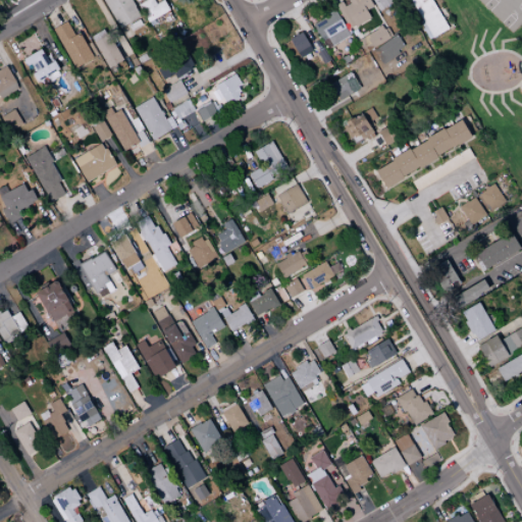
[(119,29),(103,0),(131,0),(135,6),(135,7),(140,16),(119,29)]
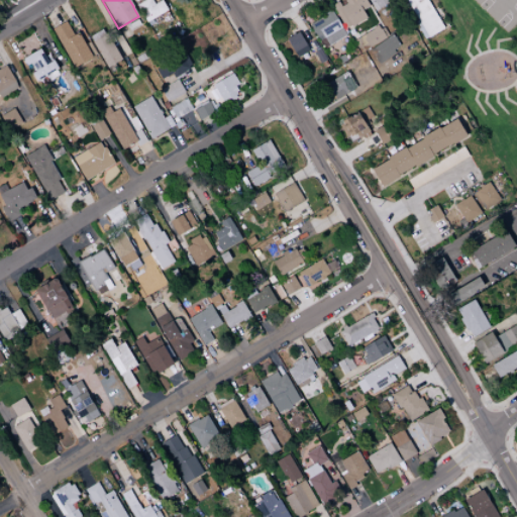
[(135,5),(143,0),(150,0),(153,4),(160,0),(162,0),(168,10),(160,14),(146,22),(135,5)]
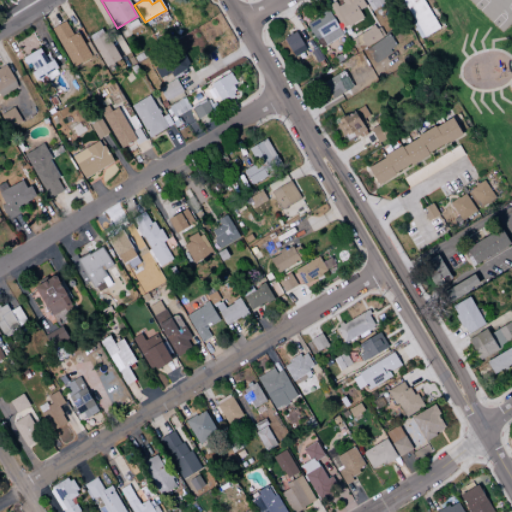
[(329,5),(335,1),(336,3),(340,0),(362,0),(366,6),(359,10),(363,17),(348,26),(348,25),(342,28),(329,5)]
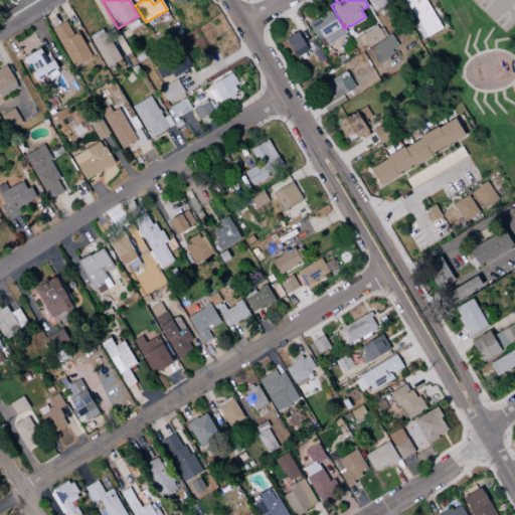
[(388,0),(389,1),(383,5),(373,11),(366,0),(388,0)]
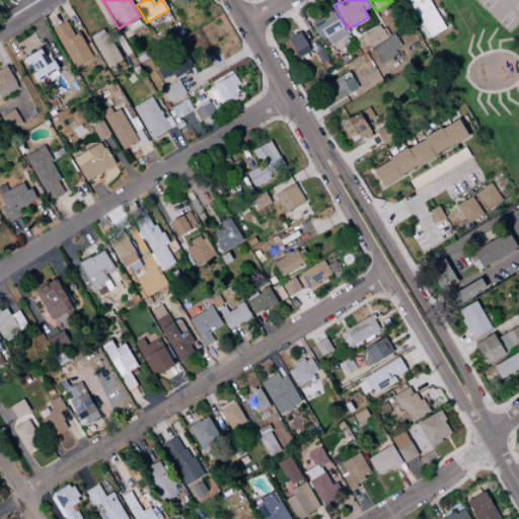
[(431,38),(408,0),(429,0),(446,28),(431,38)]
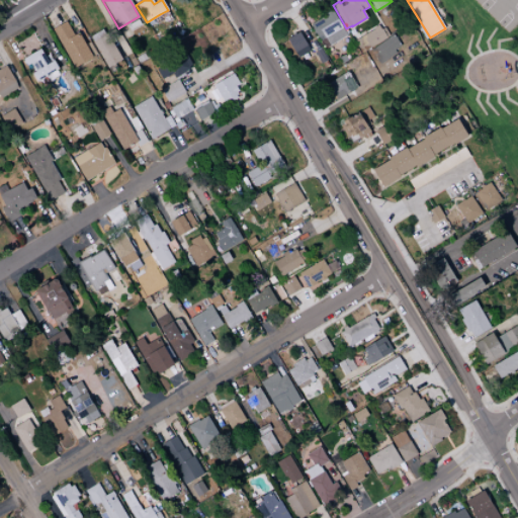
[(310,24),(325,15),(324,14),(332,10),(347,35),(330,46),(329,46),(323,49),(316,36),(317,36),(310,24)]
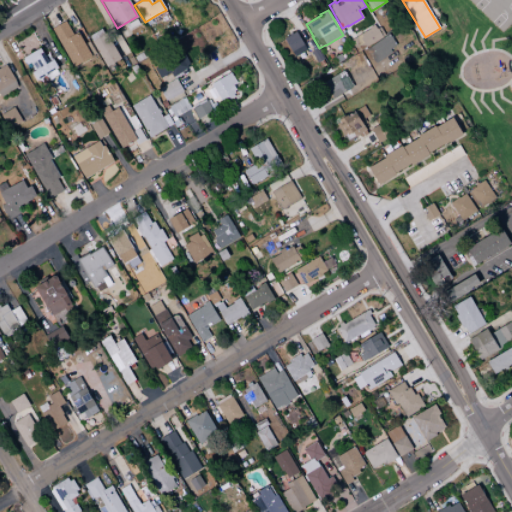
[(378,21),(384,18),(391,30),(385,33),(378,21)]
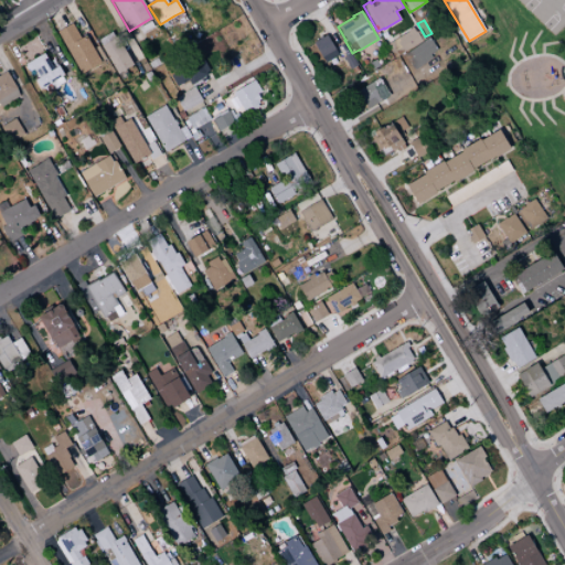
[(139,28),(150,21),(153,27),(142,33),(139,28)]
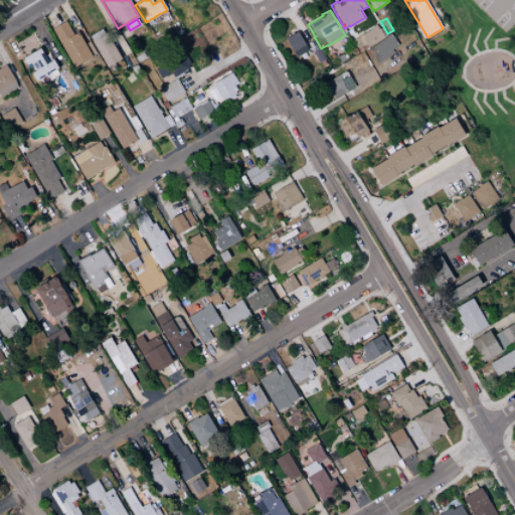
[(51,29),(65,21),(73,35),(77,32),(93,57),(73,67),(51,29)]
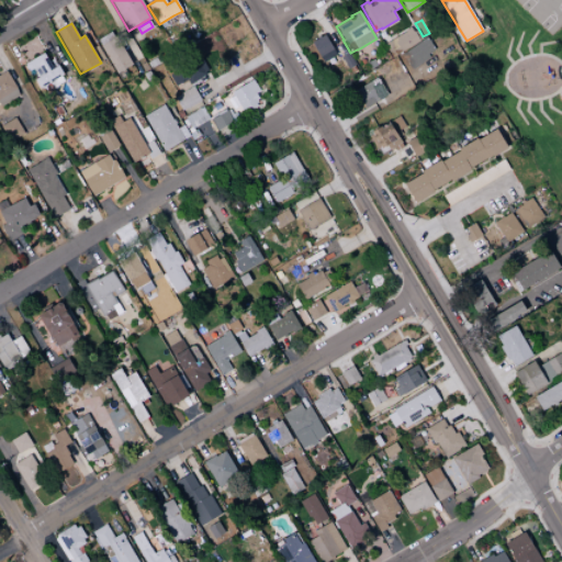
[(384,44),(405,32),(405,31),(411,27),(413,32),(414,31),(415,32),(420,41),(392,57),(384,44)]
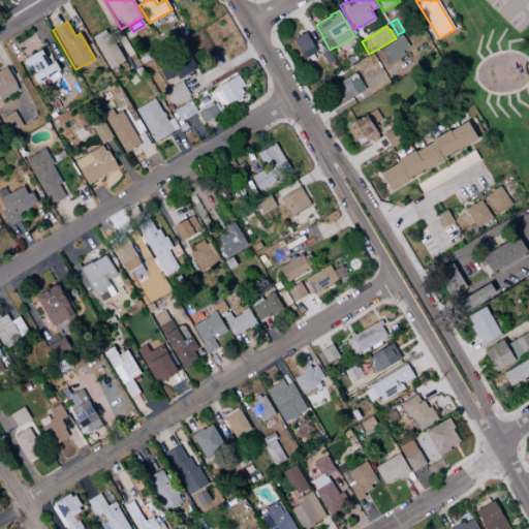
[(95,42),(92,37),(104,30),(107,35),(95,42)]
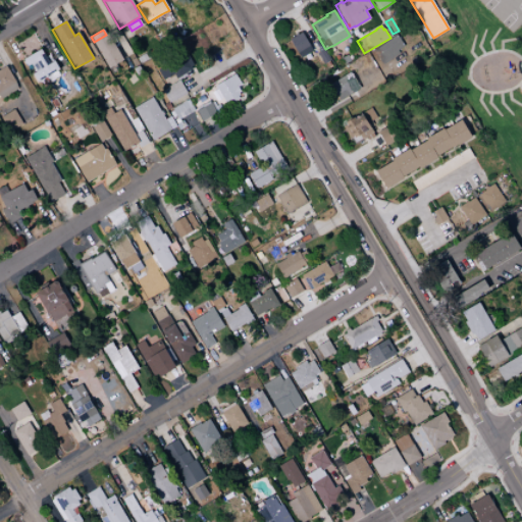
[(289,40),(302,32),(313,51),(300,58),(289,40)]
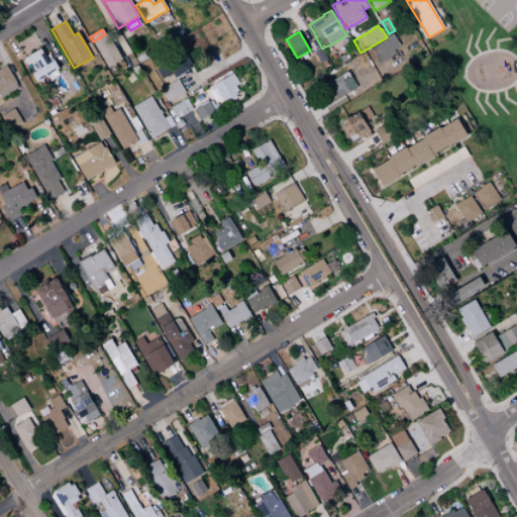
[(92,42),(93,41),(105,34),(106,33),(122,60),(121,60),(107,68),(92,42)]
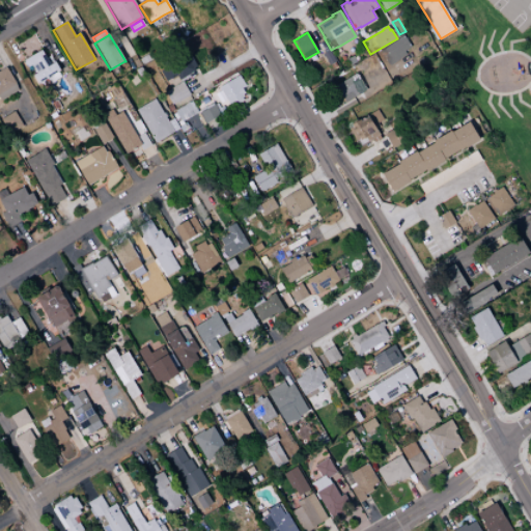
[(402,37),(409,46),(403,50),(397,42),(402,37)]
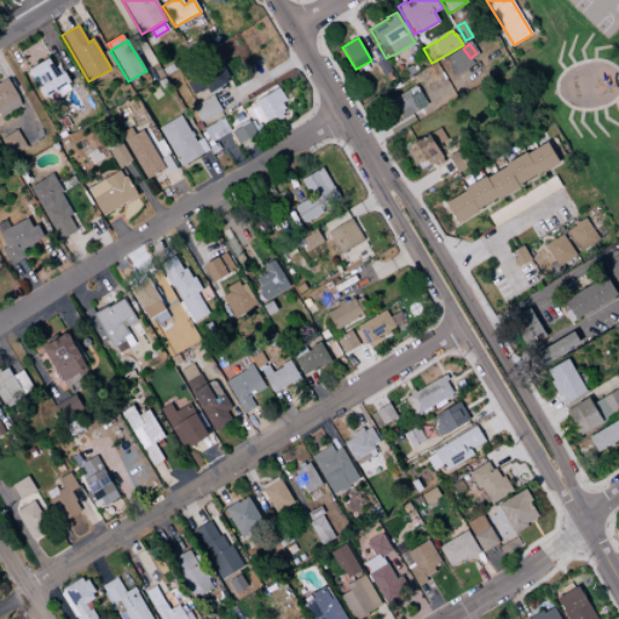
[(462,46),(463,48),(470,58),(470,59),(451,73),(443,59),(462,46)]
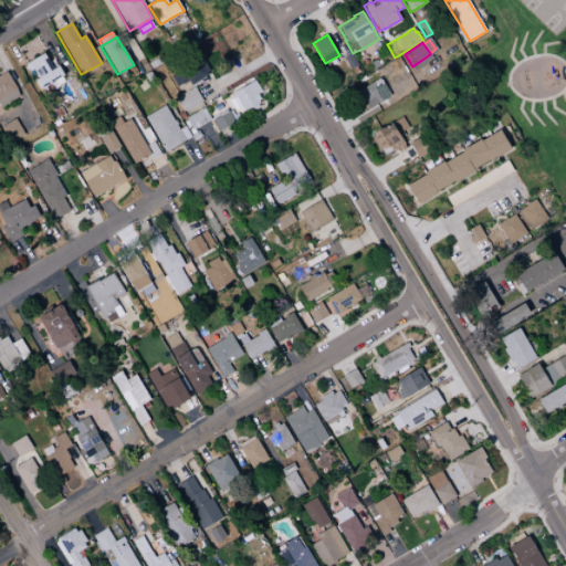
[(40,90),(34,80),(44,75),(39,65),(28,72),(24,66),(25,66),(24,64),(44,53),(53,69),(59,66),(64,75),(40,90)]
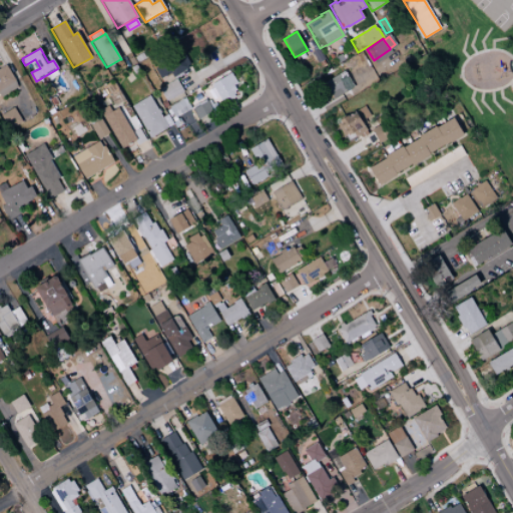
[(312,52),(318,48),(324,59),(318,62),(312,52)]
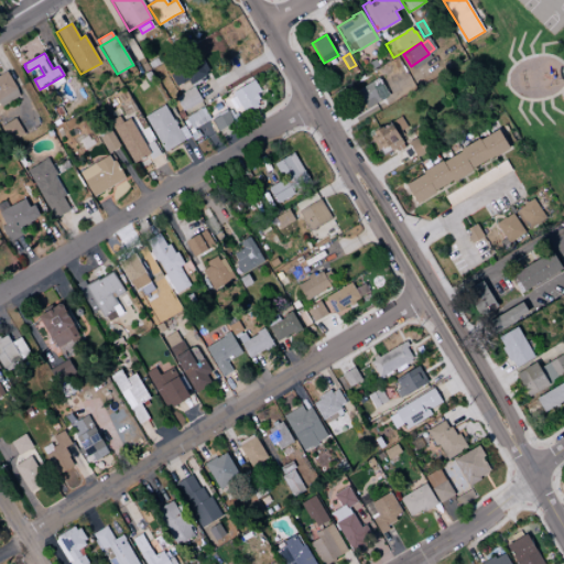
[(202,57),(208,71),(206,72),(207,75),(204,76),(206,79),(202,83),(199,79),(190,85),(187,80),(181,84),(181,83),(175,86),(170,75),(174,72),(175,71),(174,68),(195,57),(197,60),(202,57)]
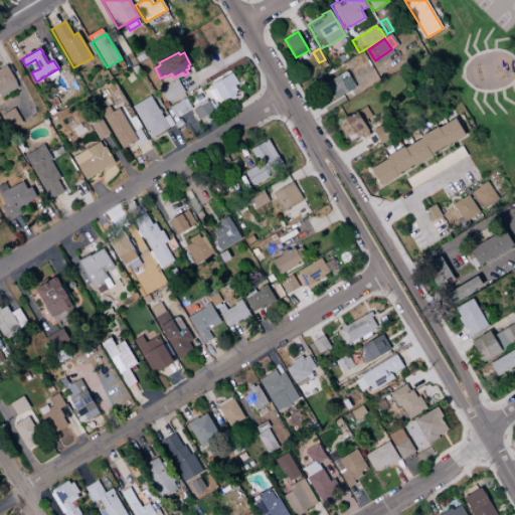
[(343,52),(347,60),(340,64),(336,56),(343,52)]
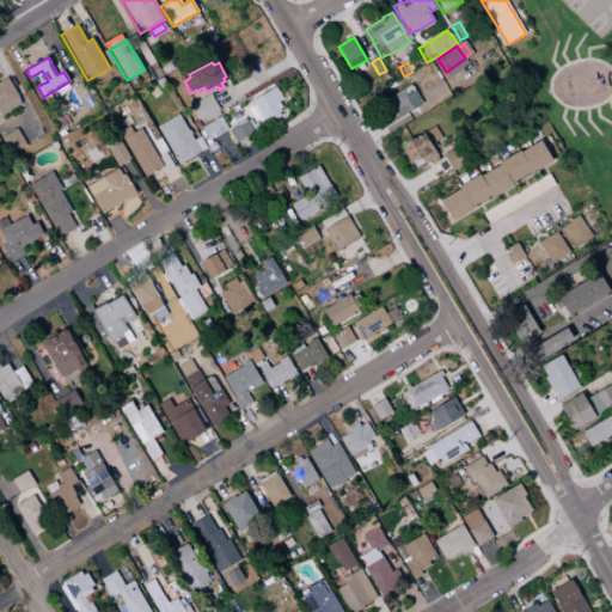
[(0,80),(6,78),(17,96),(22,104),(0,116),(0,80)]
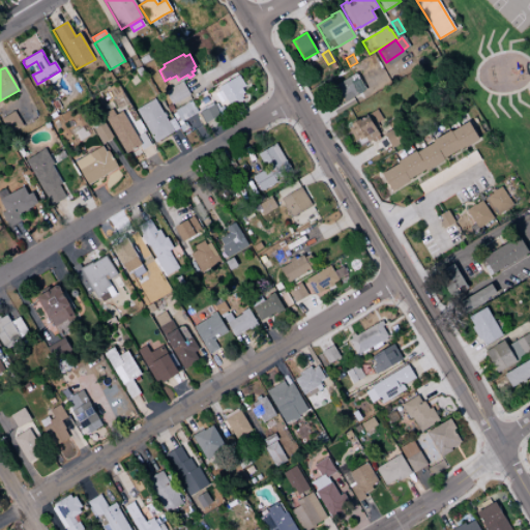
[(355,72),(365,89),(352,97),(350,93),(343,97),(335,85),(355,72)]
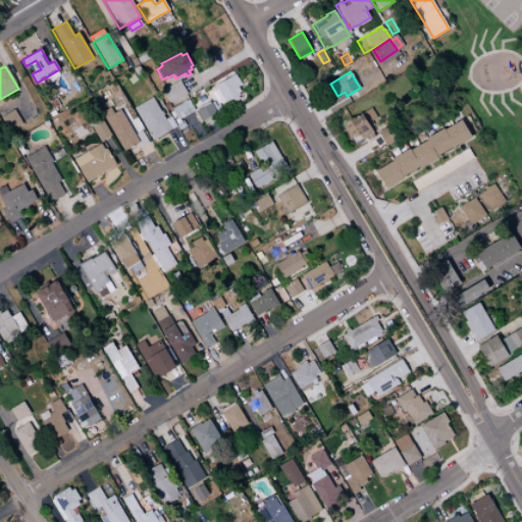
[(225,103),(215,86),(228,77),(229,81),(232,79),(241,91),(238,93),(239,95),(225,103)]
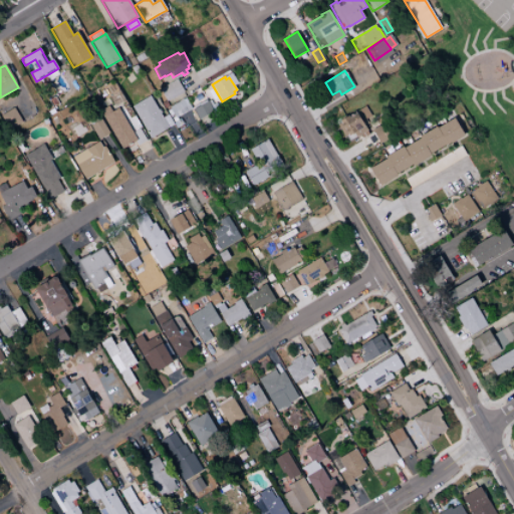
[(160,89),(165,86),(164,85),(177,79),(184,92),(171,99),(171,98),(166,101),(160,89)]
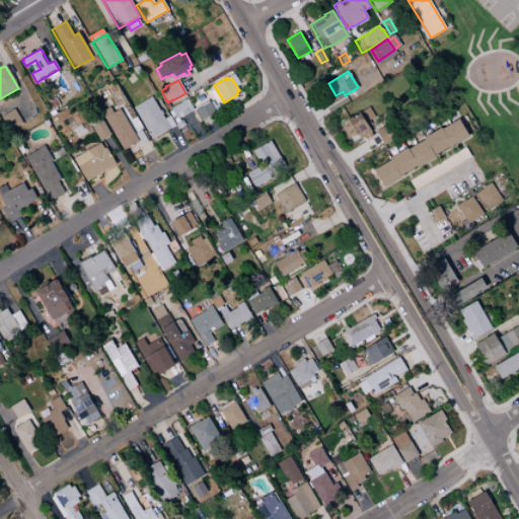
[(132,107),(151,96),(159,110),(160,110),(162,114),(162,115),(170,129),(151,140),(142,124),(141,125),(139,121),(140,121),(132,107)]
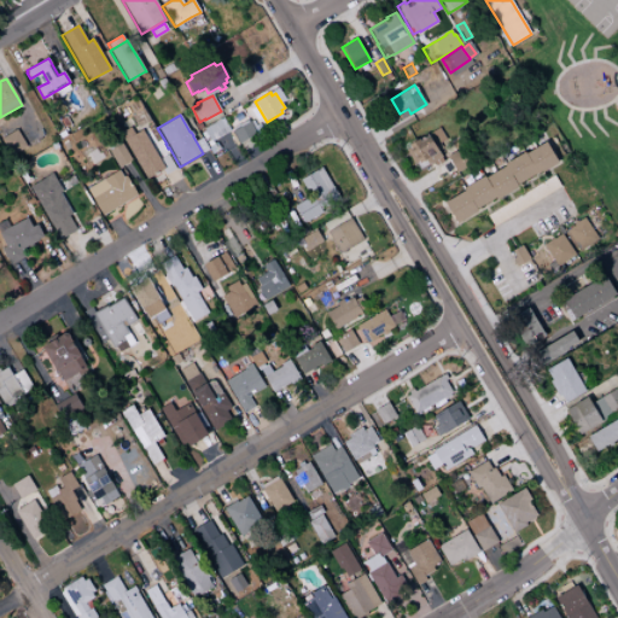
[(203,129),(222,117),(229,130),(210,141),(209,139),(204,130),(203,129)]
